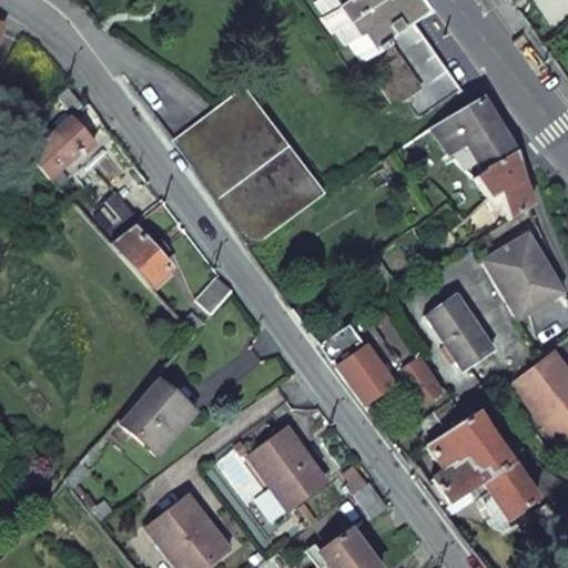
[(317,0),(327,13),(321,18),(332,33),(337,29),(393,108),(405,99),(419,119),(458,91),(394,0),(317,0)]
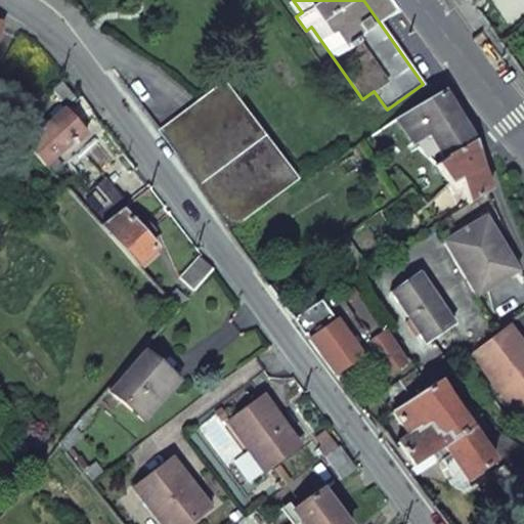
[(52,89),(66,105),(75,97),(62,81),(52,89)]
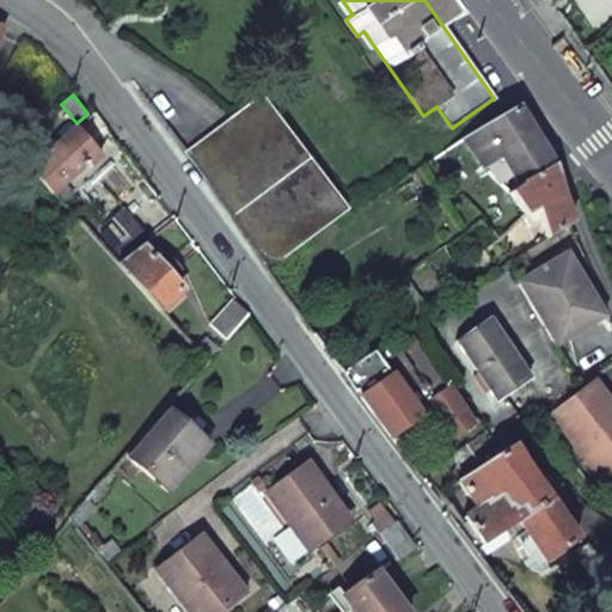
[(236,114),(184,152),(268,268),(347,209),(259,96),(236,114)]
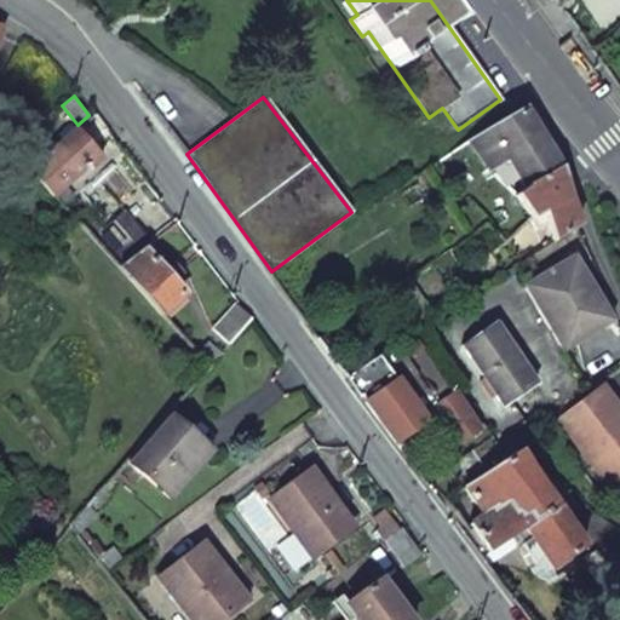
[(533,130),(521,110),(470,142),(489,171),(509,160),(526,191),(557,170),(533,130)]
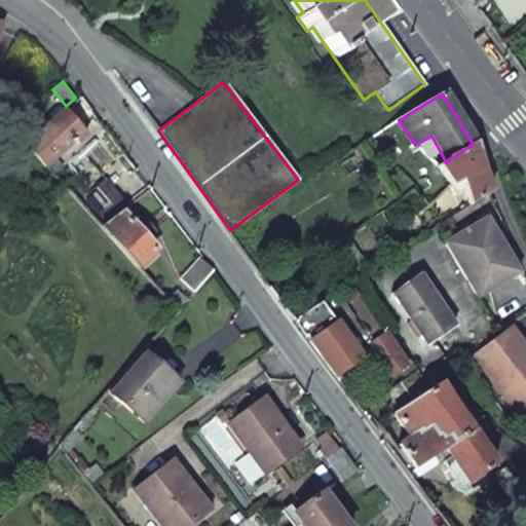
[(63,113),(27,145),(46,166),(74,140),(77,143),(84,137),(63,113)]
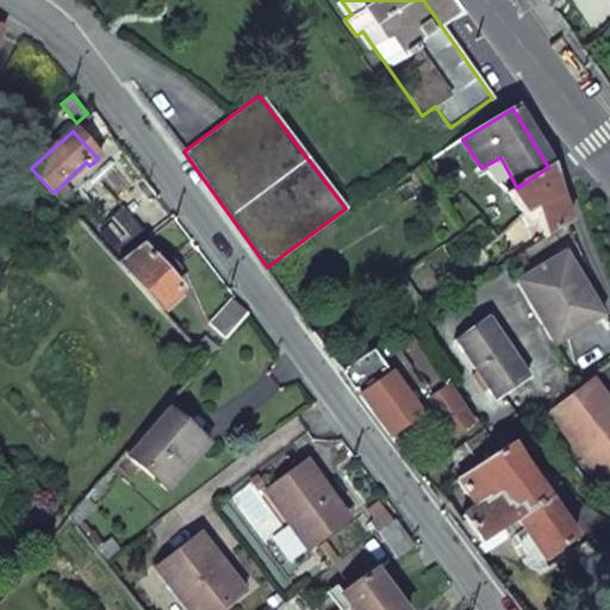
[(517,188),(509,194),(511,199),(549,174),(548,168),(548,167),(517,188)]
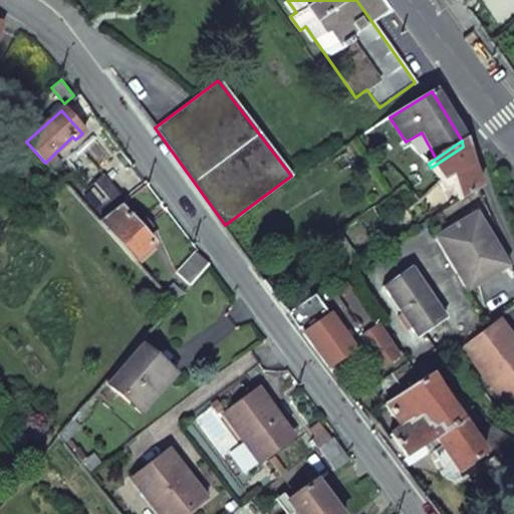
[(463,147),(431,168),(442,182),(451,177),(460,201),(479,189),(469,167),(465,154),(463,147)]
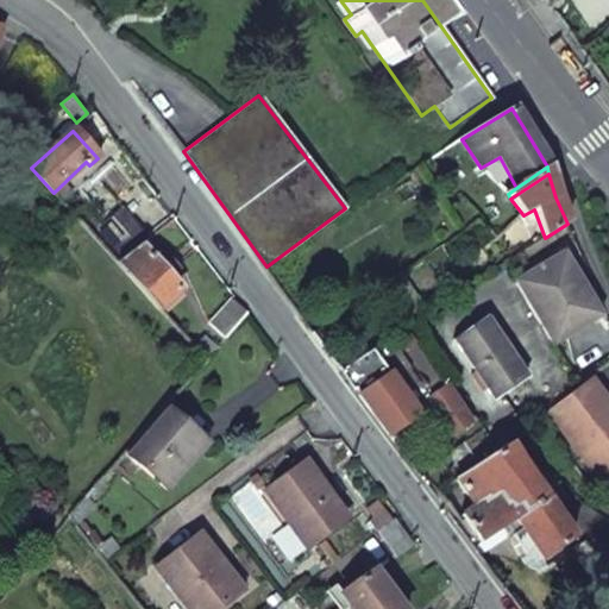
[(137,219),(124,206),(98,231),(123,256),(149,232),(137,219)]
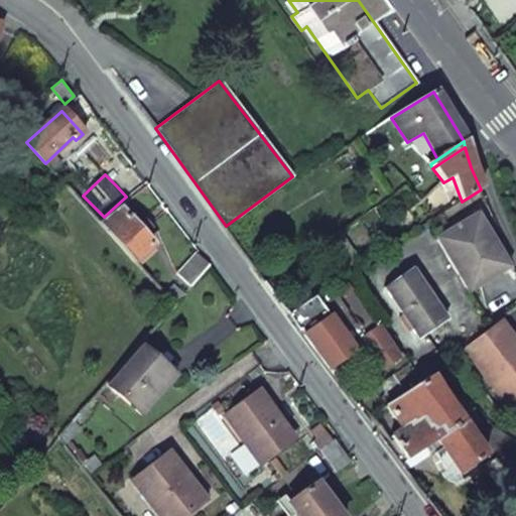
[(119,208),(99,224),(134,260),(151,244),(142,234),(149,227),(141,217),(133,224),(119,208)]
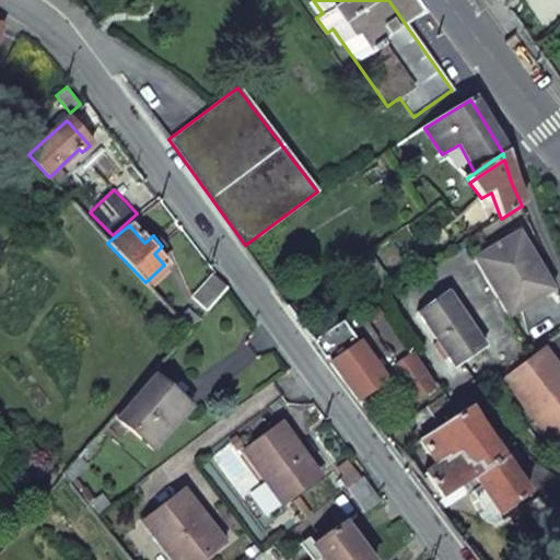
[(537,275),(514,235),(476,260),(508,315),(540,294),(531,279),(537,275)]
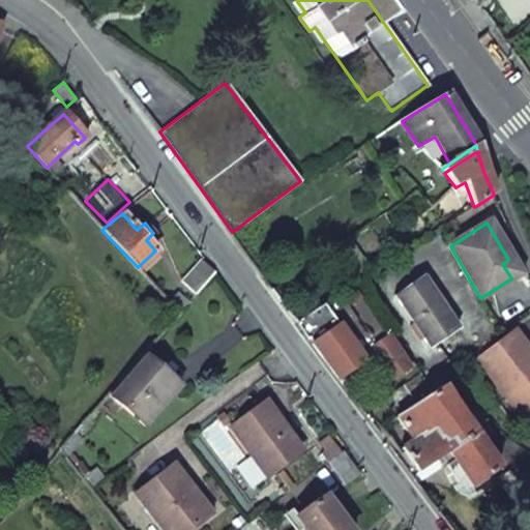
[(200,261),(181,282),(196,295),(214,273),(200,261)]
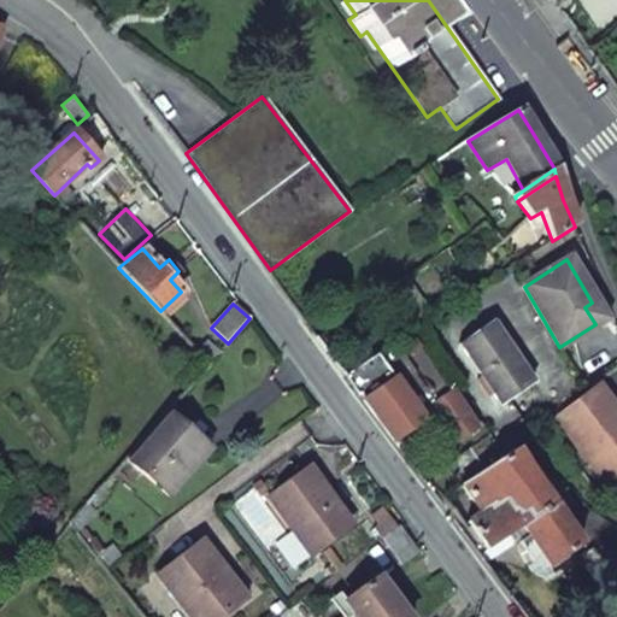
[(492,324),(462,346),(503,406),(533,386),(492,324)]
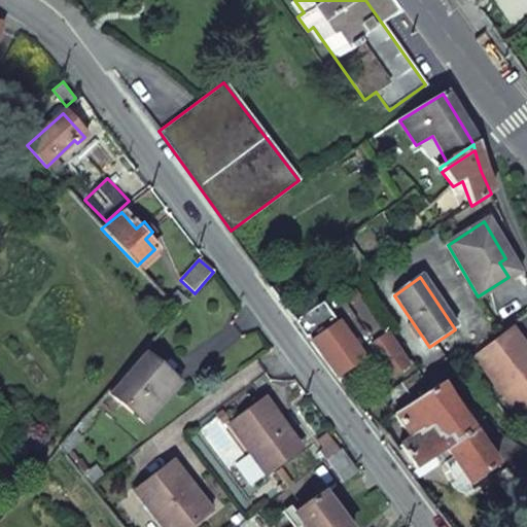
[(322,305),(296,322),(338,378),(362,359),(322,305)]
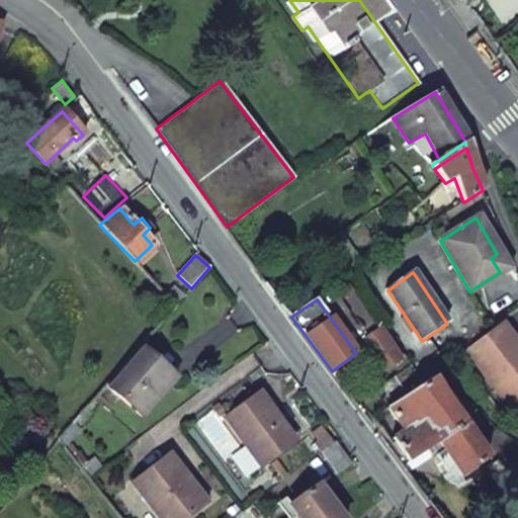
[(465,349),(505,407),(517,398),(517,360),(515,356),(517,353),(517,346),(502,324),(465,349)]
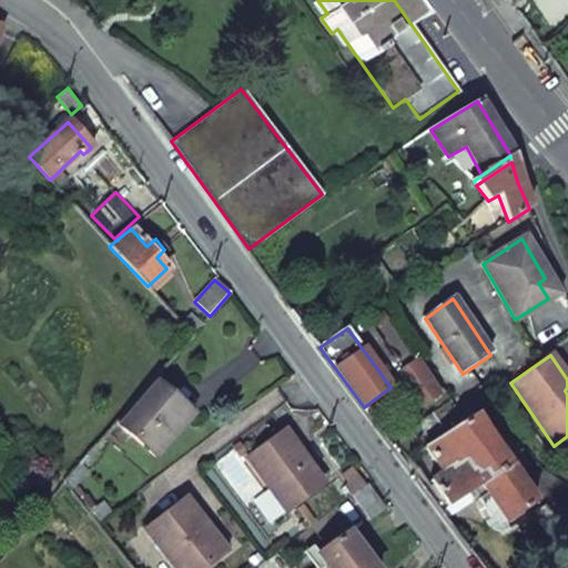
[(422,408),(438,396),(415,361),(395,374),(422,408)]
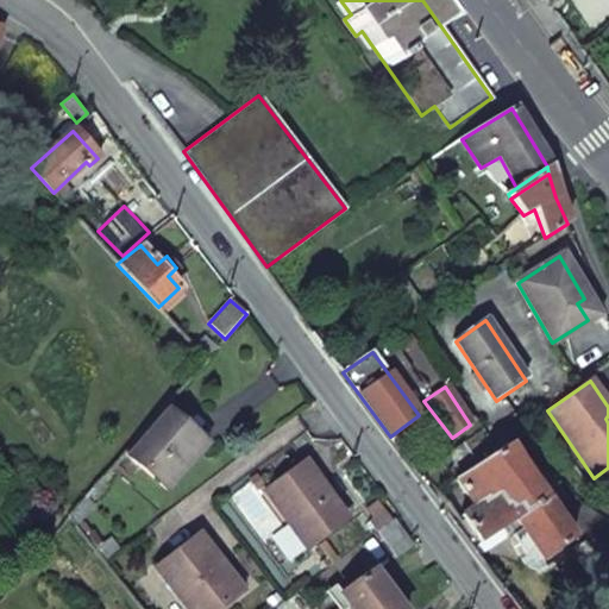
[(207,444),(167,409),(127,454),(168,489),(207,444)]
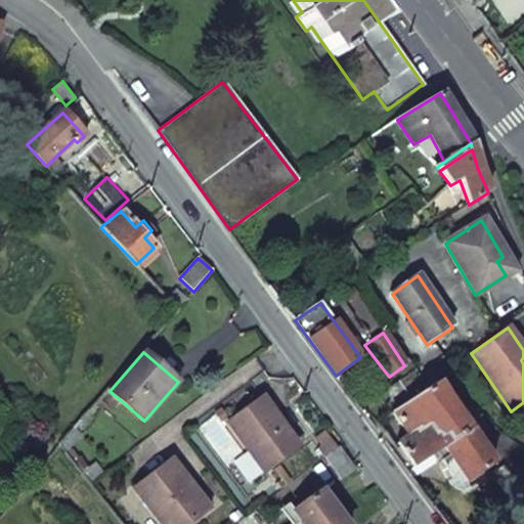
[(467,430),(435,384),(392,412),(408,437),(397,445),(411,468),(440,448),(467,430)]
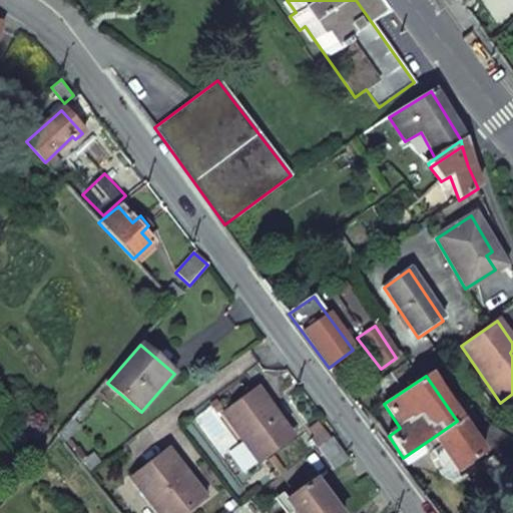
[(249,438),(264,457),(292,437),(257,389),(223,413),(243,442),(249,438)]
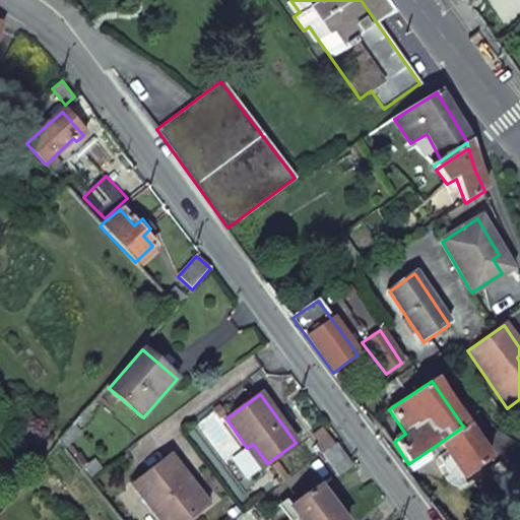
[(488,462),(463,427),(437,445),(461,479),(488,462)]
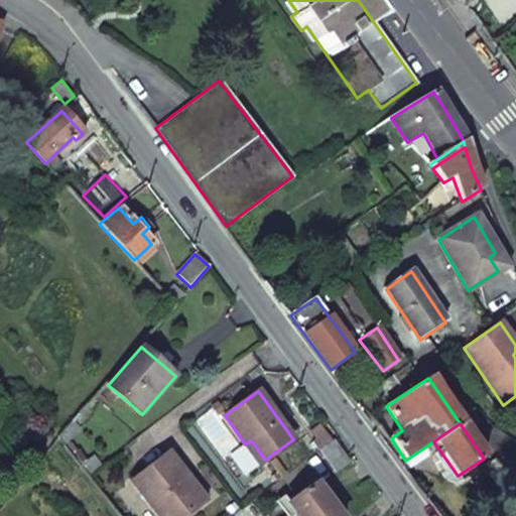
[(245,444),(260,465),(265,460),(251,440),(245,444)]
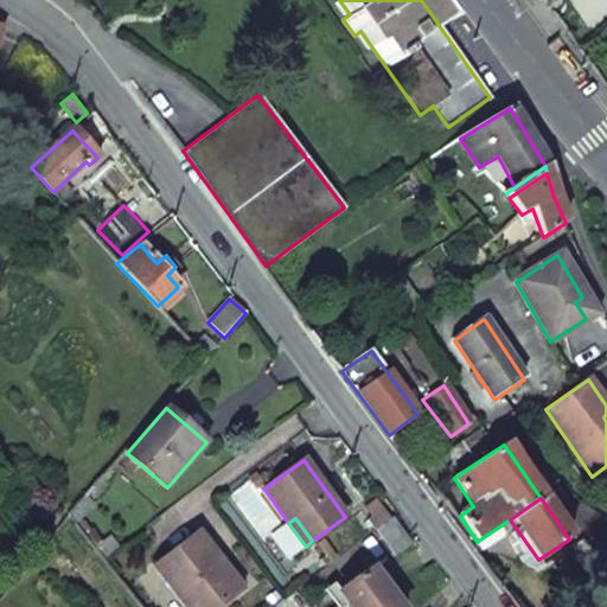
[(390,518),(376,530),(395,556),(410,544),(390,518)]
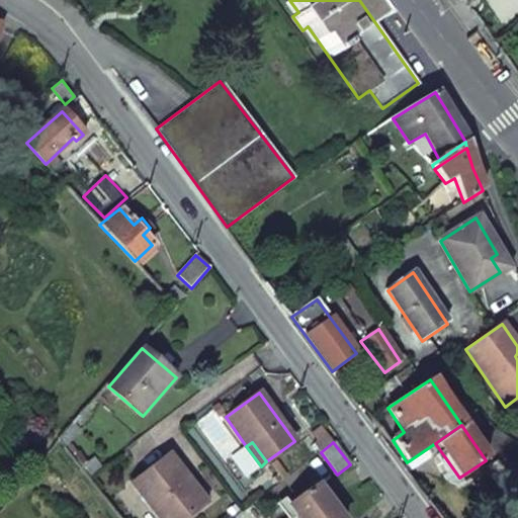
[(133,483),(159,517),(186,517),(203,505),(185,481),(188,480),(178,466),(169,454),(133,483)]
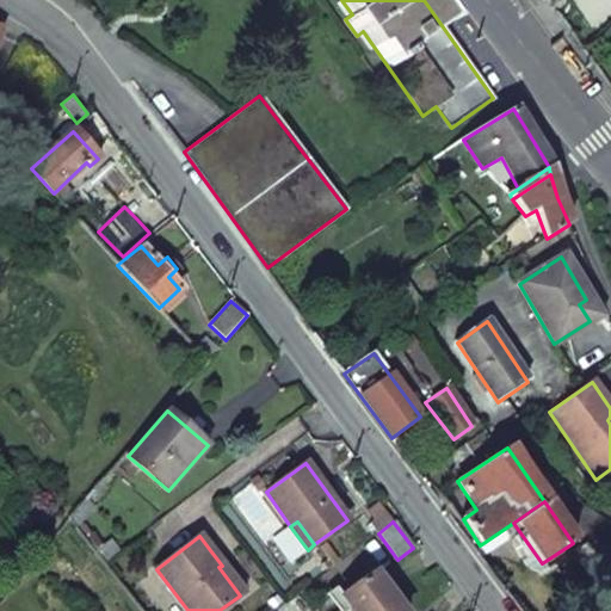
[(401,610),(375,575),(344,598),(352,610),(401,610)]
